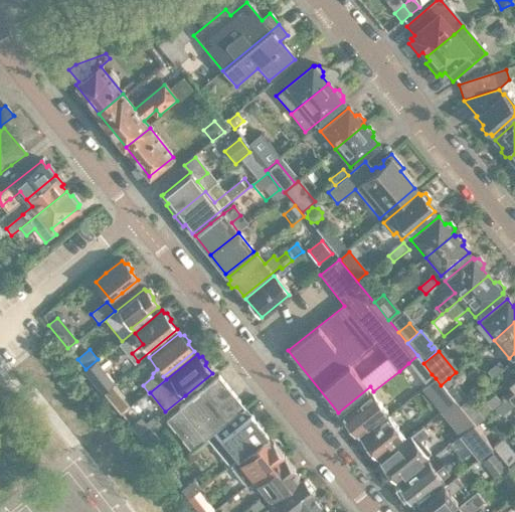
[(436,378),(432,374),(423,363),(417,355),(408,363),(426,386),(436,378)]
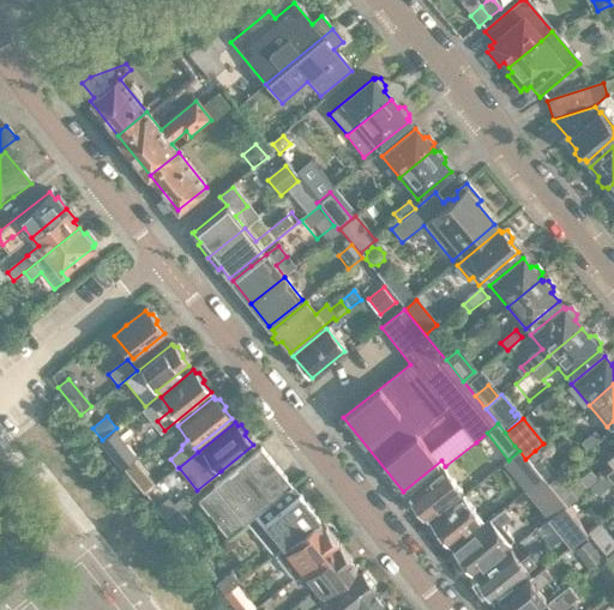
[(603,435),(597,428),(576,445),(583,452),(603,435)]
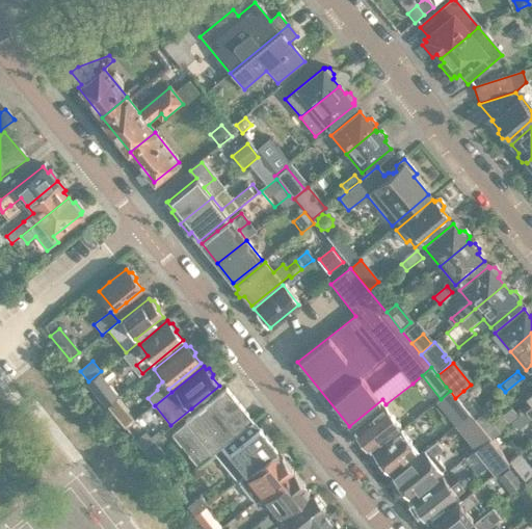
[(108,389),(98,397),(105,406),(116,398),(108,389)]
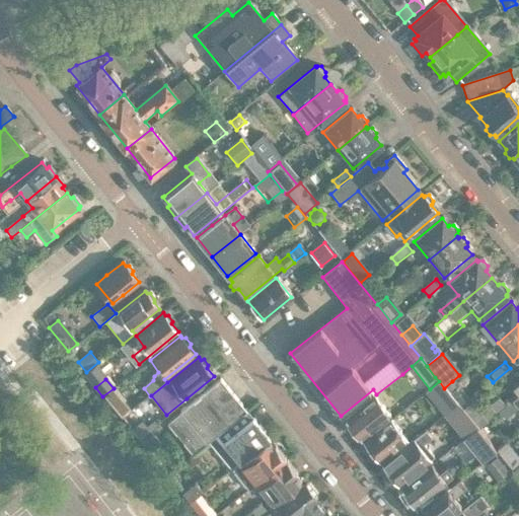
[(216,435),(217,436),(246,412),(220,380),(167,424),(193,454),(216,435)]
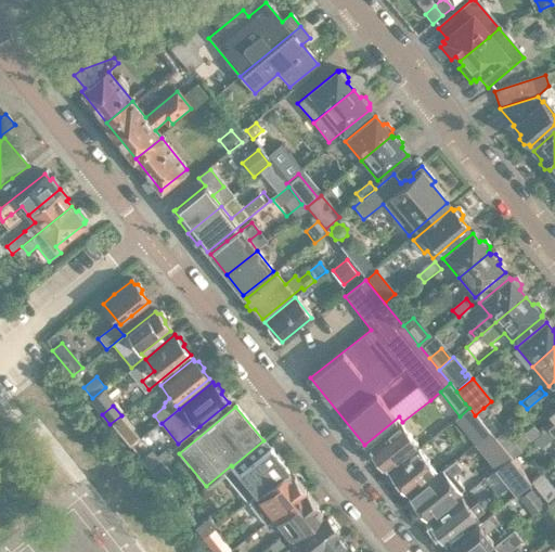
[(460,416),(479,441),(490,434),(480,422),(475,415),(469,408),(460,416)]
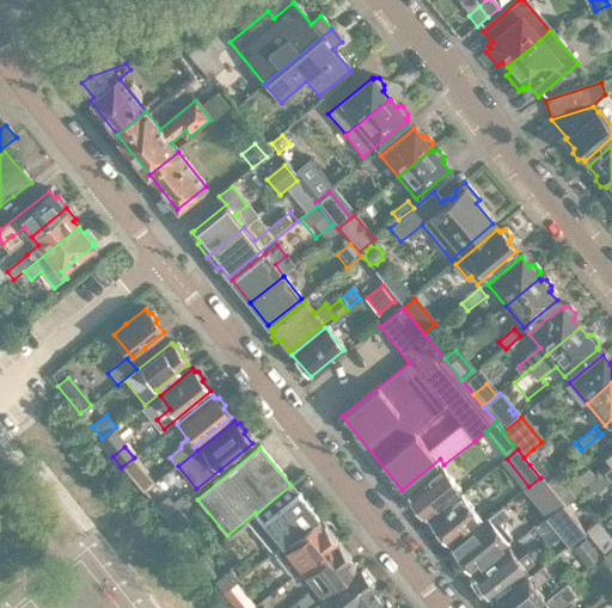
[(533,449),(524,458),(530,465),(539,456),(533,449)]
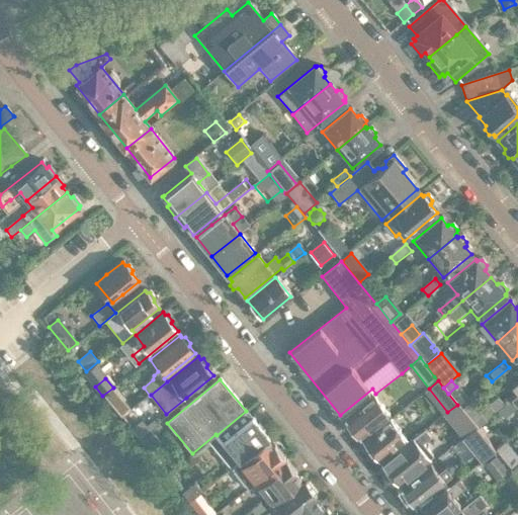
[(110,390),(103,397),(111,406),(119,400),(110,390)]
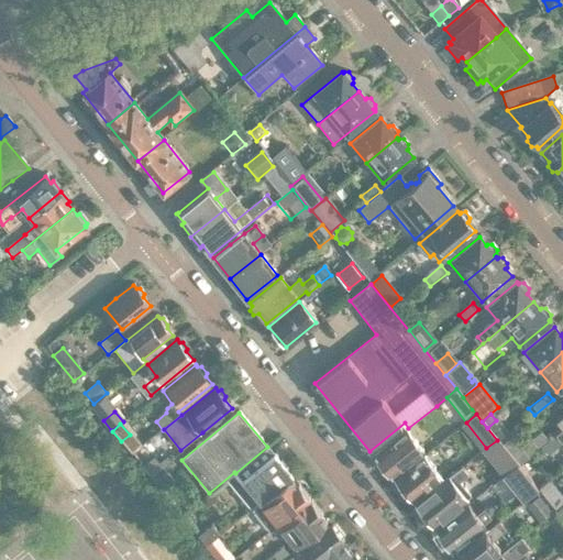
[(406,430),(374,456),(375,458),(374,459),(383,470),(384,469),(390,476),(422,451),(406,430)]
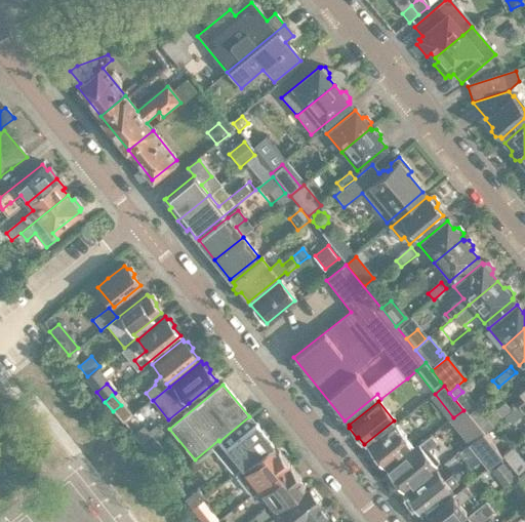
[(510,413),(505,406),(486,420),(492,428),(503,418),(510,413)]
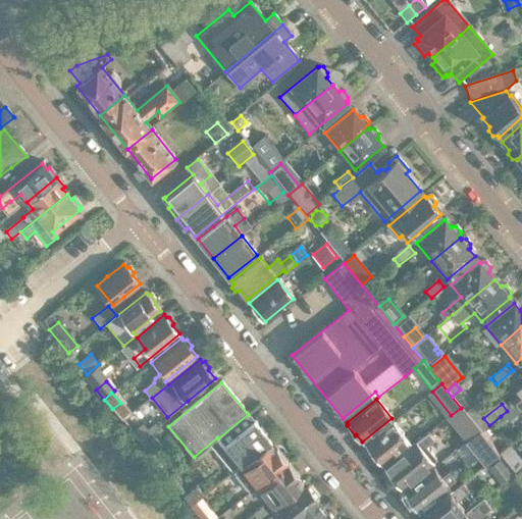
[(469,418),(480,432),(489,425),(483,418),(474,406),(465,414),(469,418)]
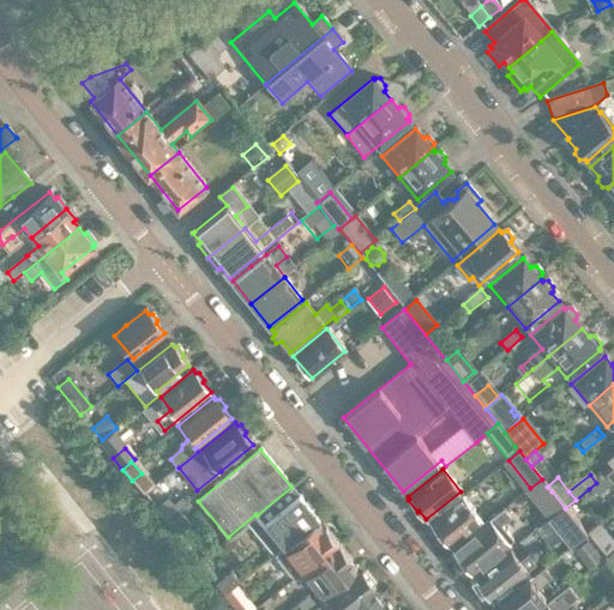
[(596,483),(589,489),(596,499),(611,488),(602,478),(596,483)]
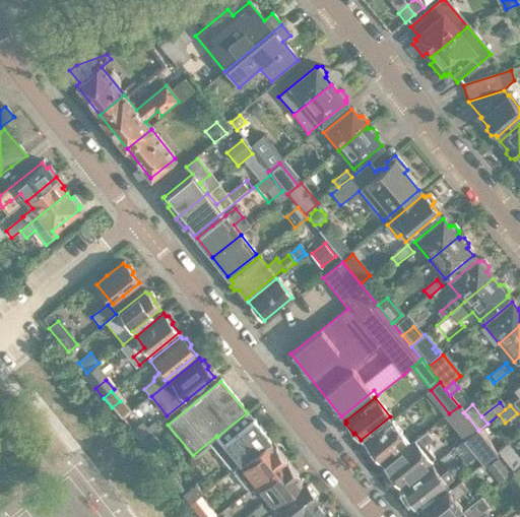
[(467,416),(463,412),(459,406),(449,413),(457,424),(467,416)]
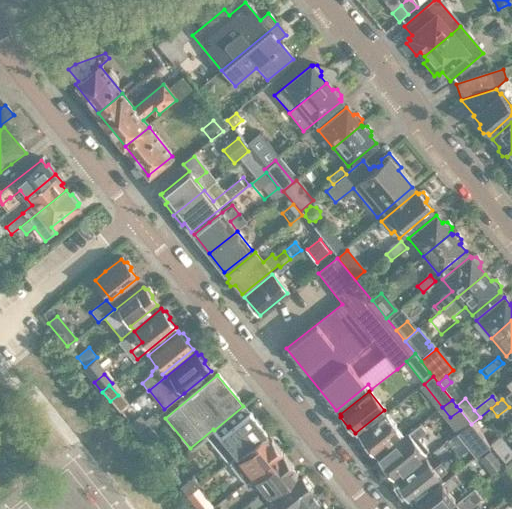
[(216,453),(227,465),(229,463),(263,435),(265,434),(243,406),(214,430),(226,445),(216,453)]
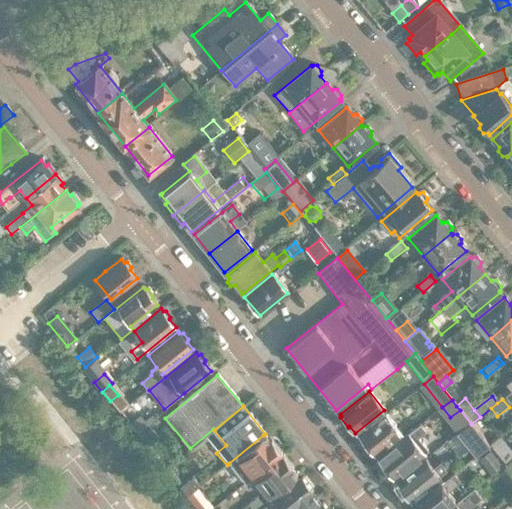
[(384,415),(358,436),(374,456),(400,434),(384,415)]
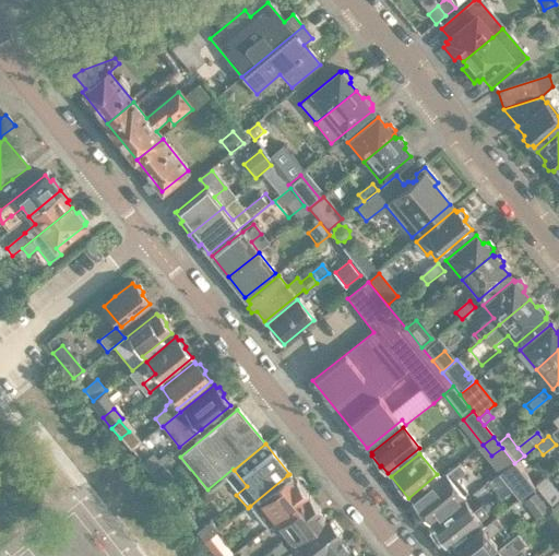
[(143,464),(150,472),(159,464),(153,457),(143,464)]
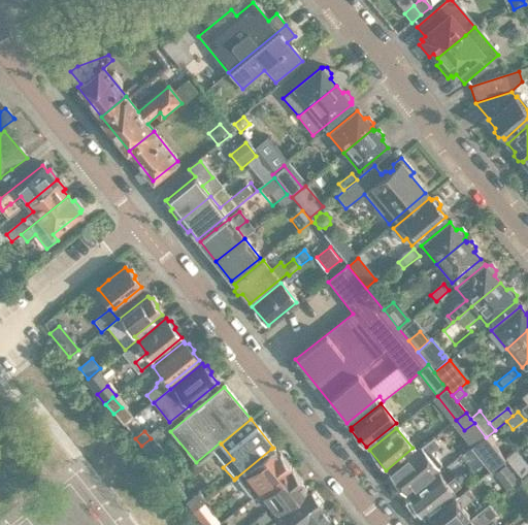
[(486,437),(471,450),(489,471),(503,459),(486,437)]
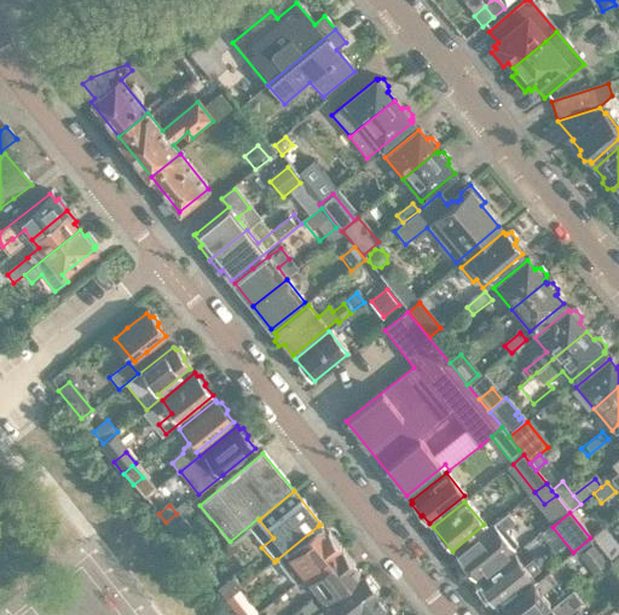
[(209,555),(179,514),(166,523),(197,564),(209,555)]
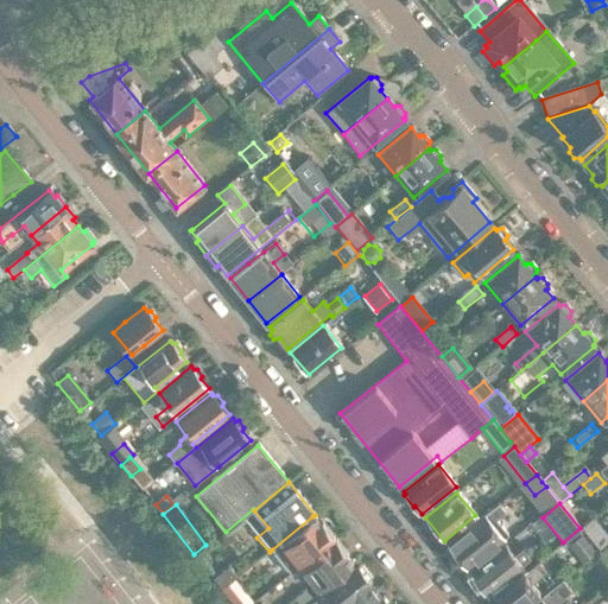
[(498,506),(479,520),(448,546),(467,568),(498,544),(507,535),(495,521),(504,513),(498,506)]
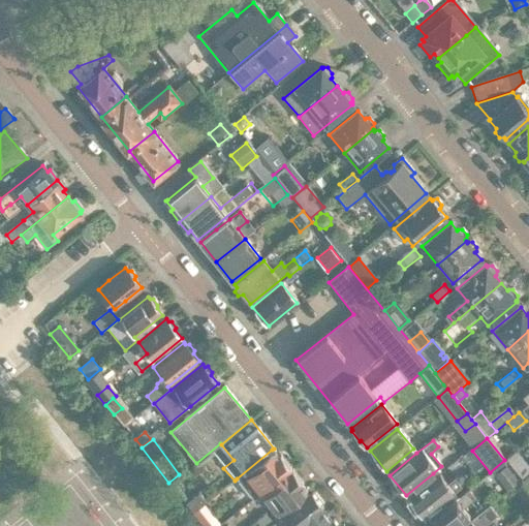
[(511,454),(503,442),(496,449),(504,460),(511,454)]
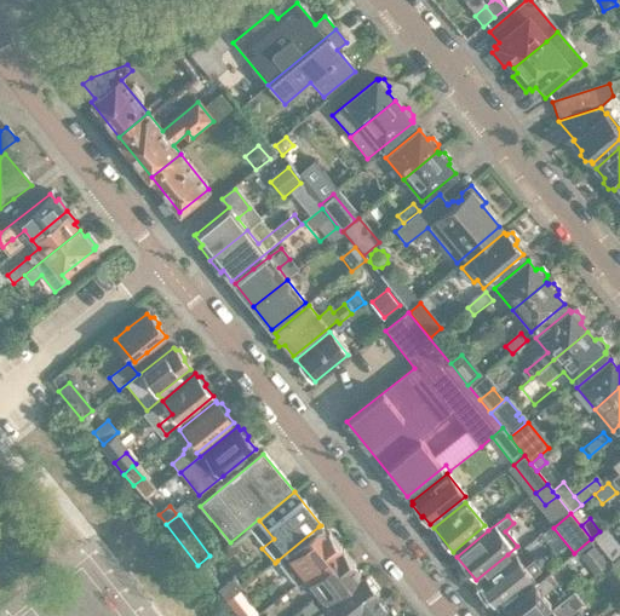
[(277,560),(297,585),(305,579),(342,551),(328,534),(326,535),(319,527),(277,560)]
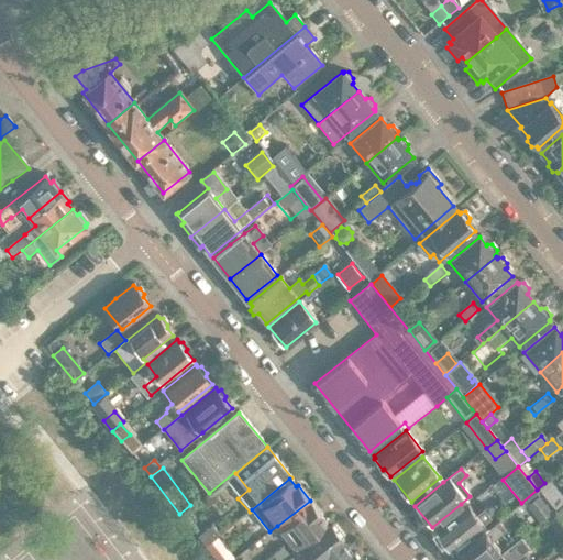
[(562,500),(555,491),(544,500),(555,513),(562,505),(562,500)]
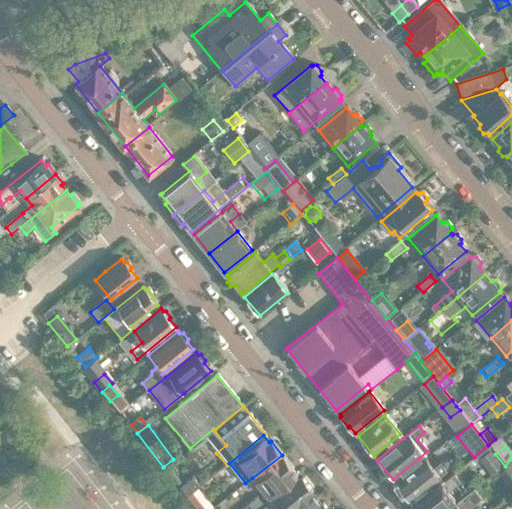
[(491,475),(503,466),(488,448),(476,457),(491,475)]
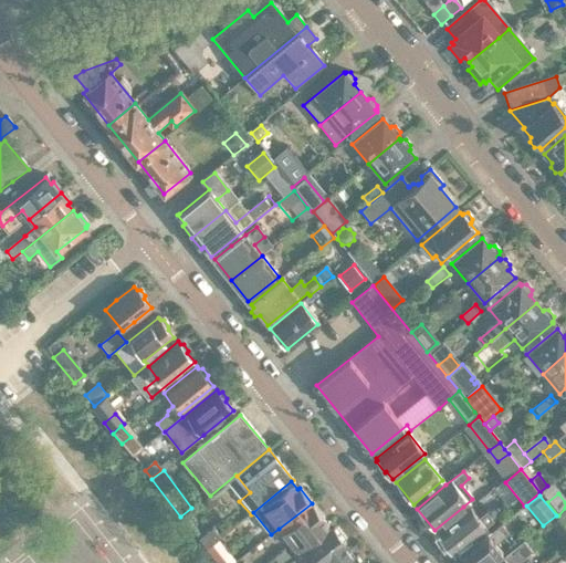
[(322,519),(324,518),(312,503),(279,529),(297,552),(328,528),(322,519)]
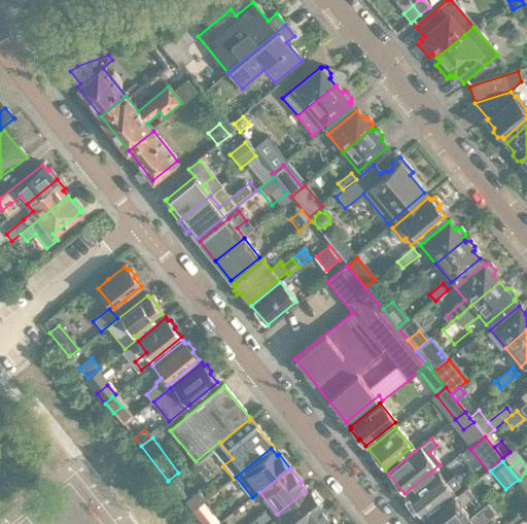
[(422,516),(423,516),(452,492),(458,487),(451,479),(445,484),(436,474),(408,497),(422,516)]
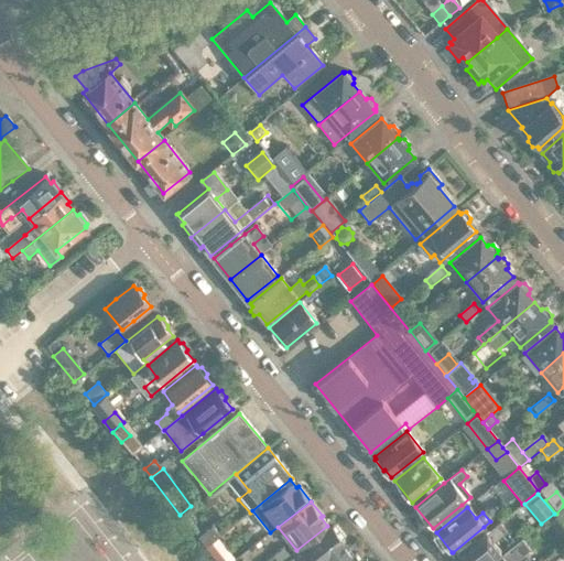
[(507,532),(499,524),(488,532),(457,558),(456,558),(458,560),(487,560),(500,551),(494,542),(507,532)]
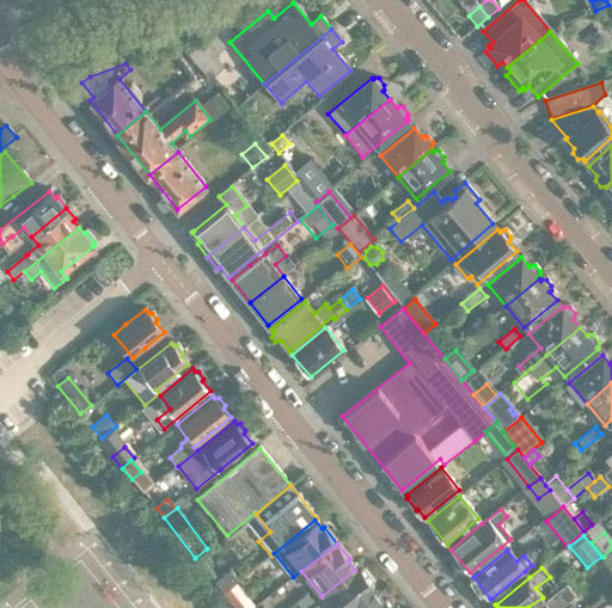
[(530,577),(525,571),(491,599),(496,605),(530,577)]
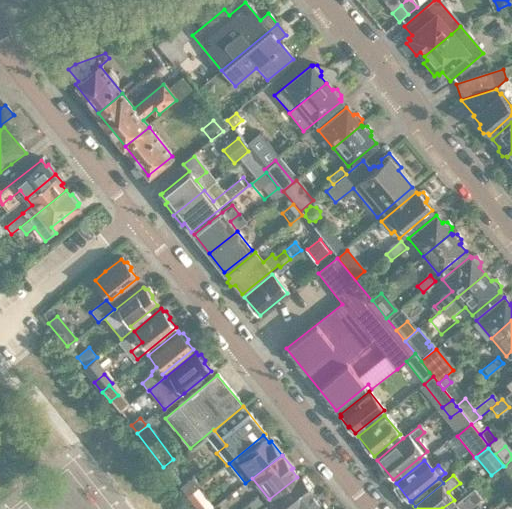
[(198,488),(191,479),(180,488),(187,497),(198,488)]
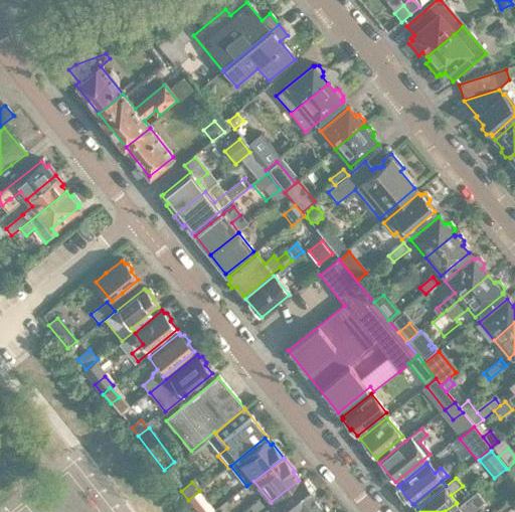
[(308,511),(318,504),(312,497),(314,496),(303,482),(276,504),(282,511),(308,511)]
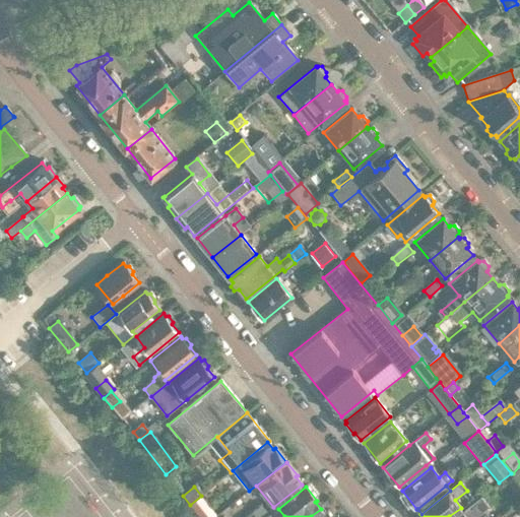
[(476,516),(486,509),(478,499),(456,516),(476,516)]
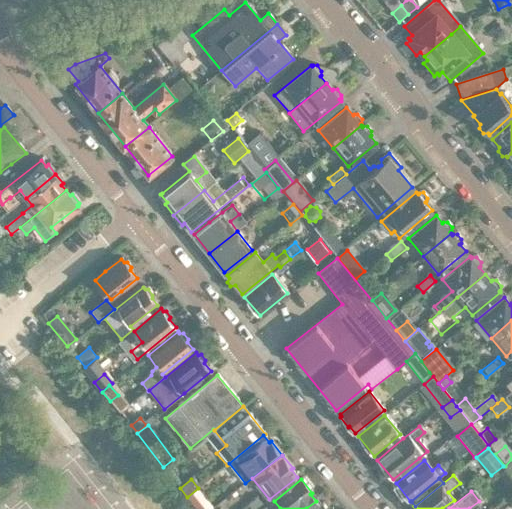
[(195,493),(188,498),(193,504),(196,508),(203,502),(195,493)]
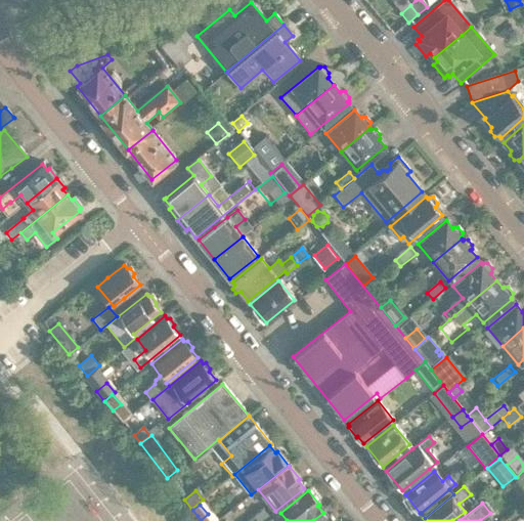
[(254,517),(256,520),(263,520),(268,516),(264,510),(254,517)]
